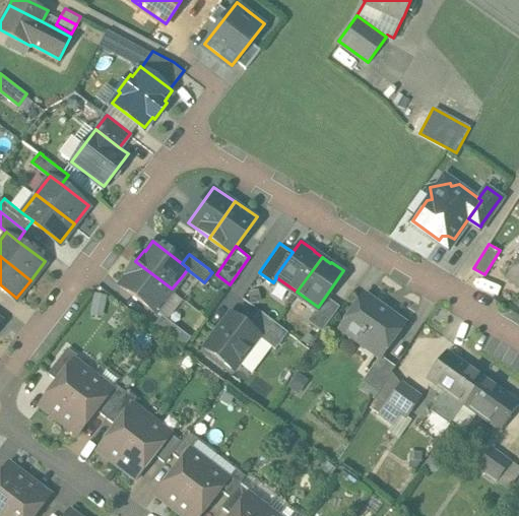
[(508,275),(518,283),(518,258),(507,275),(508,275)]
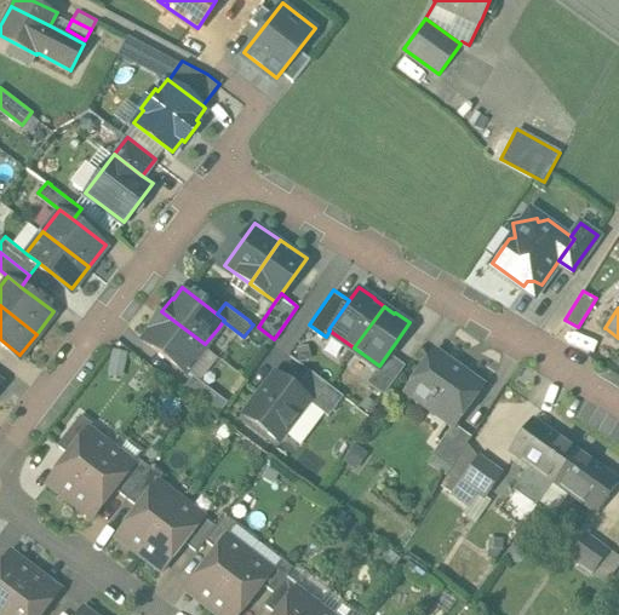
[(153,326),(152,328),(150,328),(144,338),(185,369),(205,344),(161,311),(152,325),(153,326)]
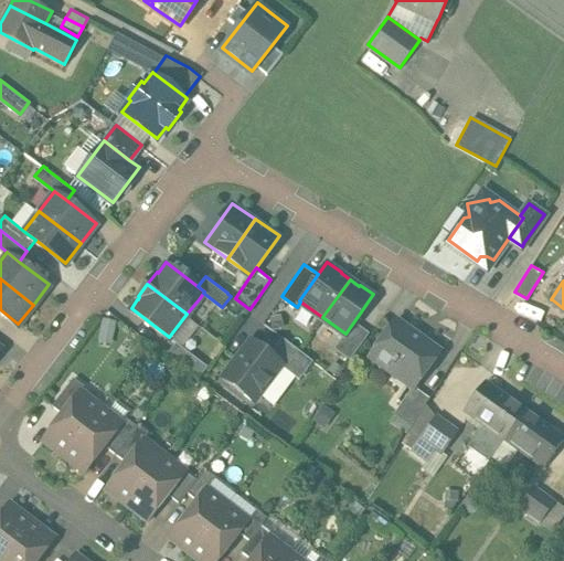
[(396,317),(370,355),(369,356),(370,356),(391,371),(396,364),(418,381),(442,349),(396,317)]
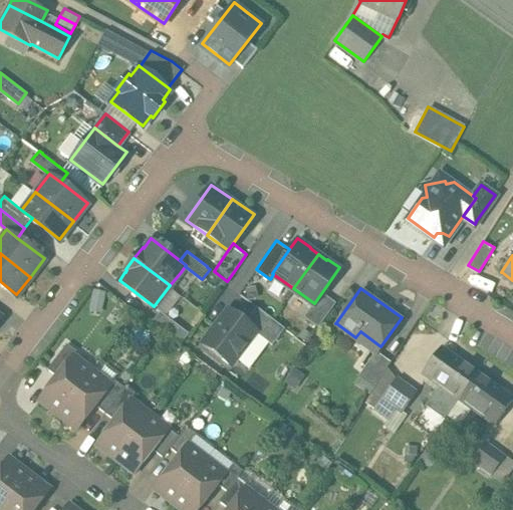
[(318,325),(332,306),(336,301),(322,291),(314,303),(312,303),(304,315),(318,325)]
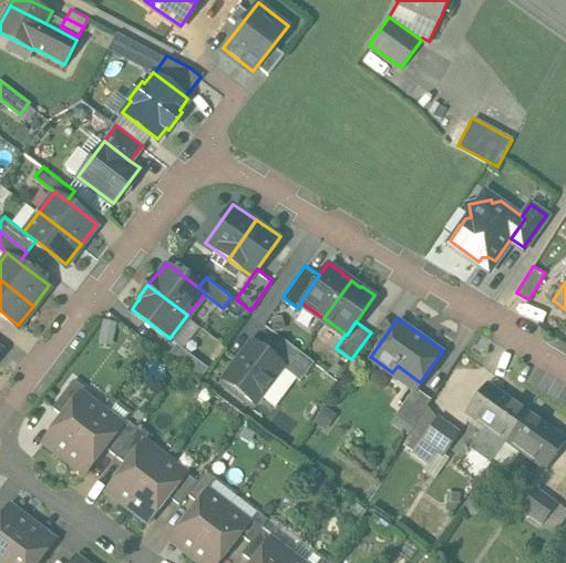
[(270,352),(271,354),(271,355),(284,364),(283,365),(284,365),(300,378),(315,360),(284,336),(270,352)]
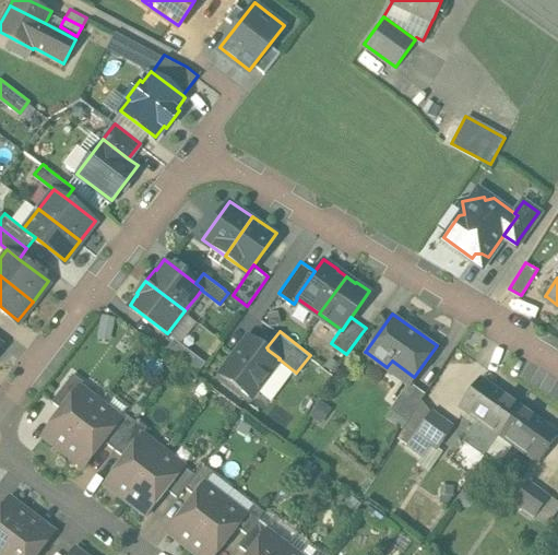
[(248,334),(244,341),(242,342),(221,372),(251,394),(280,358),(248,334)]
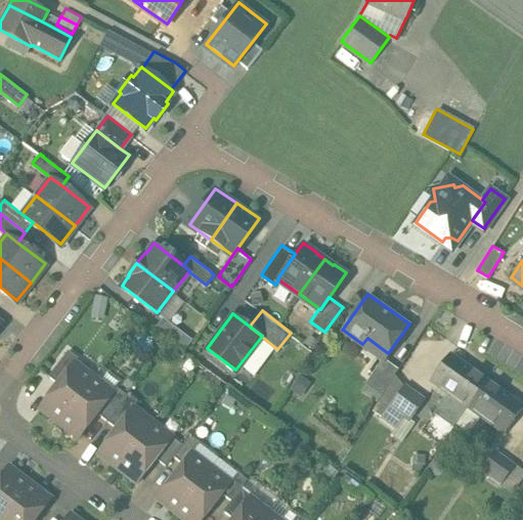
[(192,338),(185,333),(164,316),(156,327),(184,349),(192,338)]
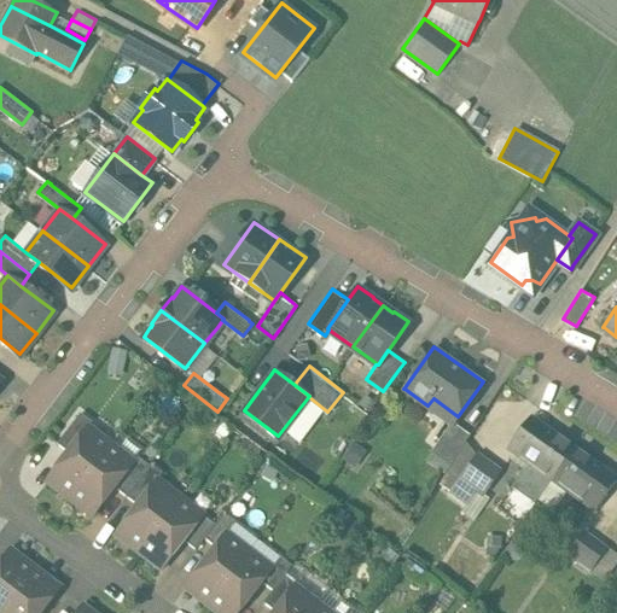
[(81,410),(58,442),(69,450),(88,426),(93,420),(81,410)]
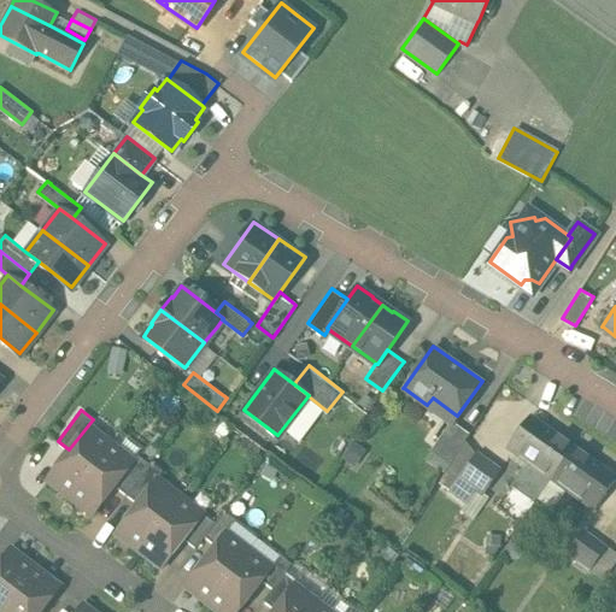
[(511,484),(516,487),(516,488),(534,500),(573,446),(531,416),(509,446),(528,460),(511,484)]
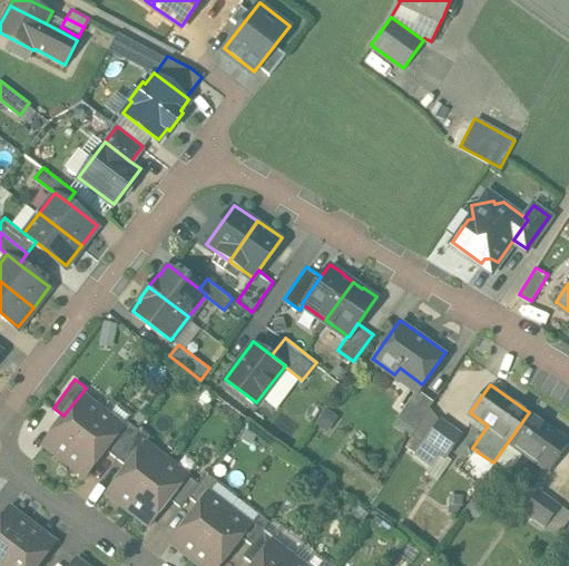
[(433,400),(431,398),(420,389),(418,391),(415,390),(398,415),(415,428),(433,400)]
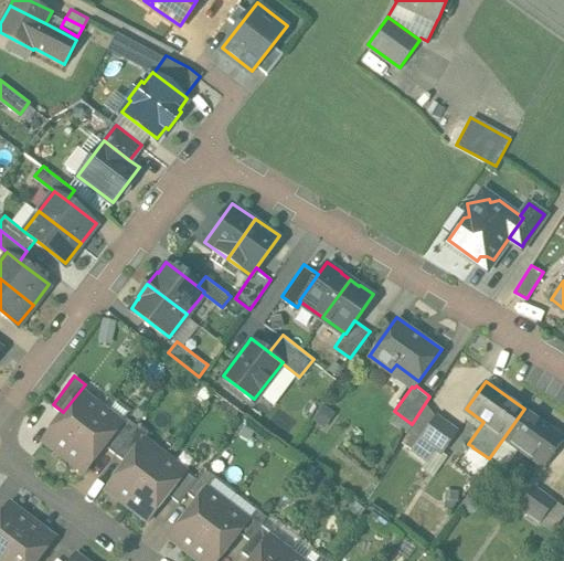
[(102,405),(81,390),(63,412),(43,438),(64,454),(102,405)]
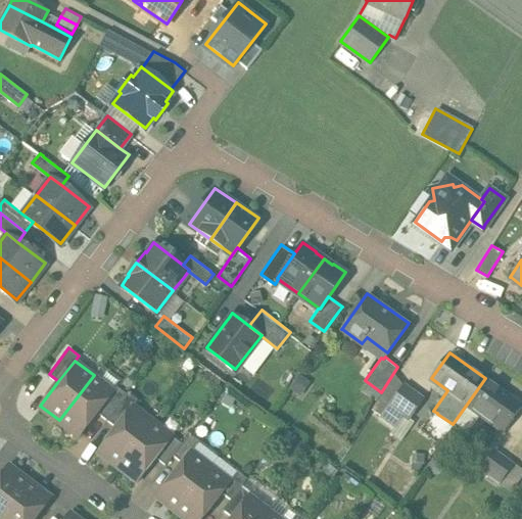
[(394,373),(390,379),(375,403),(375,410),(381,415),(402,385),(394,373)]
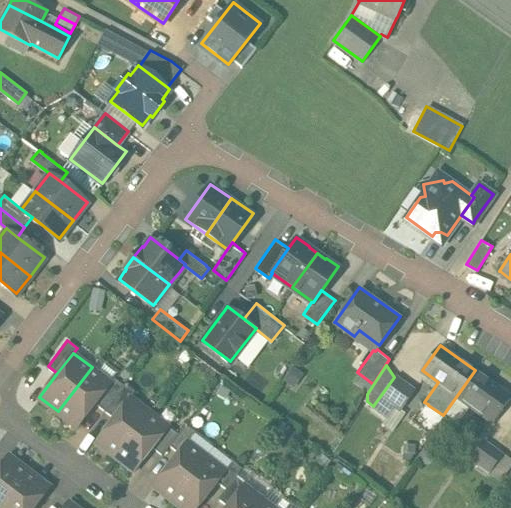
[(92,367),(58,411),(77,426),(95,402),(111,381),(92,367)]
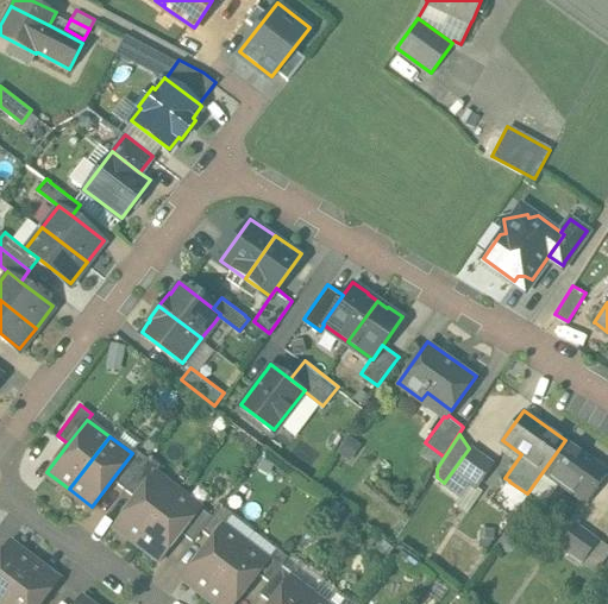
[(544,471),(583,498),(587,501),(607,472),(607,470),(565,440),(544,471)]
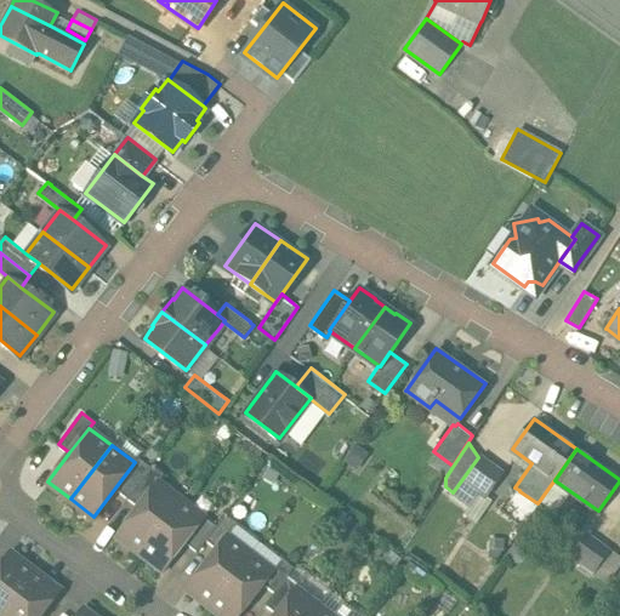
[(504,472),(499,468),(479,455),(464,478),(488,495),(504,472)]
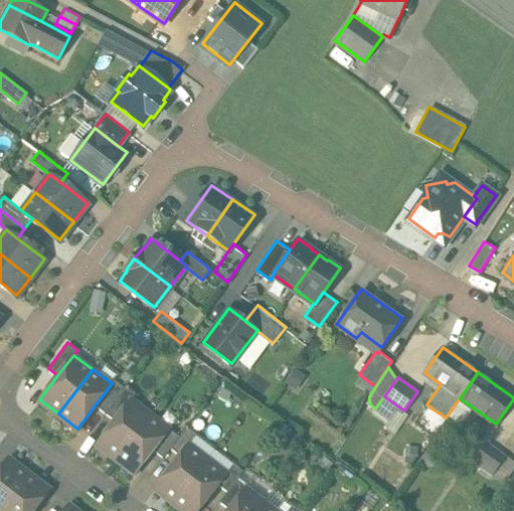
[(115,379),(112,383),(96,404),(106,411),(125,386),(115,379)]
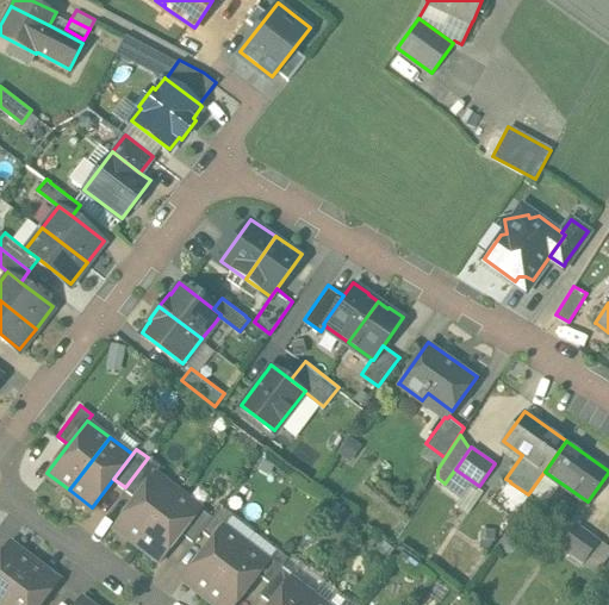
[(148,457),(125,487),(137,497),(155,473),(161,465),(149,456),(148,457)]
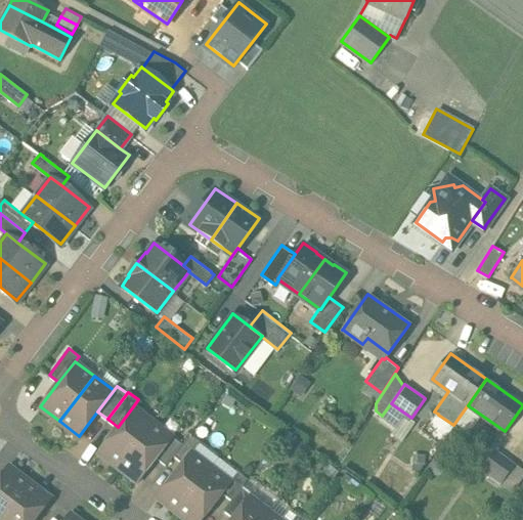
[(404,414),(394,405),(393,405),(390,403),(382,416),(396,425),(404,414)]
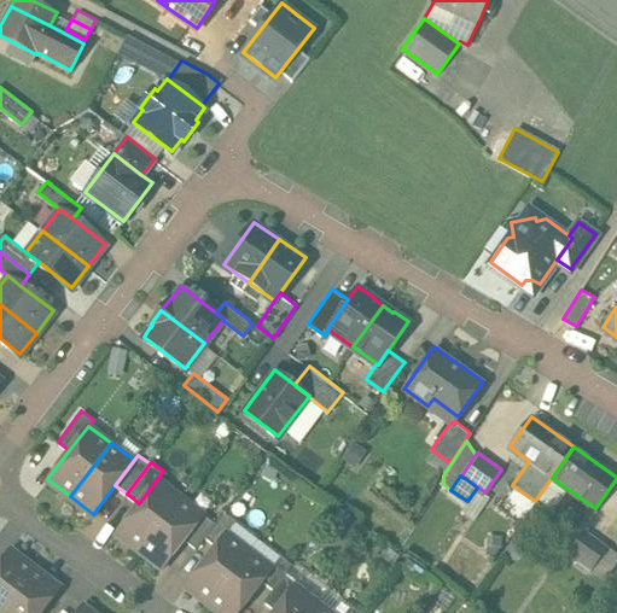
[(157,479),(139,503),(116,532),(139,549),(180,496),(157,479)]
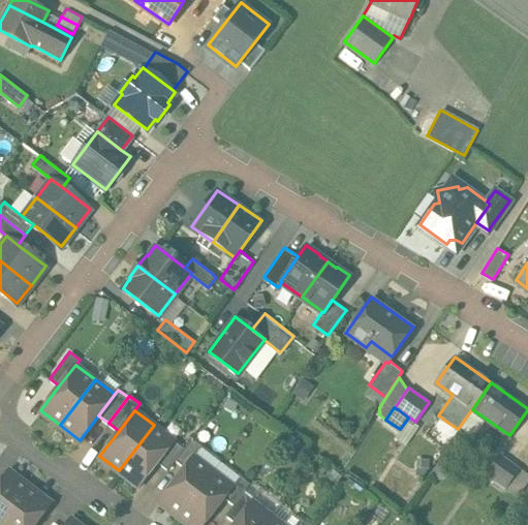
[(154,425),(119,470),(138,486),(158,461),(174,440),(154,425)]
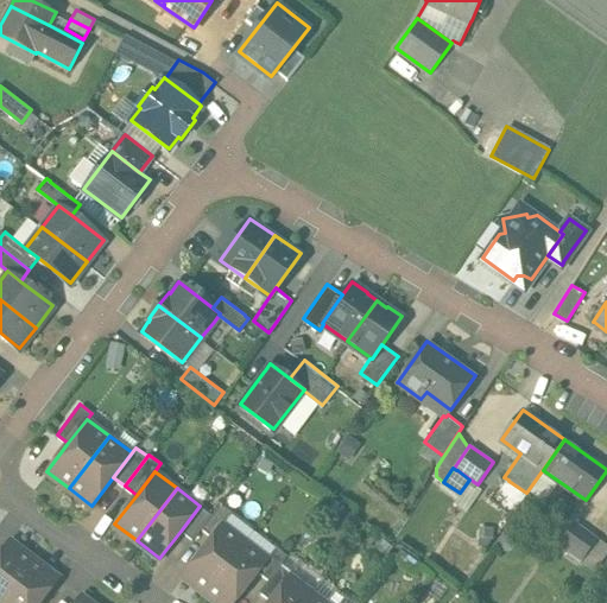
[(213,535),(222,522),(232,512),(220,502),(212,514),(201,527),(213,535)]
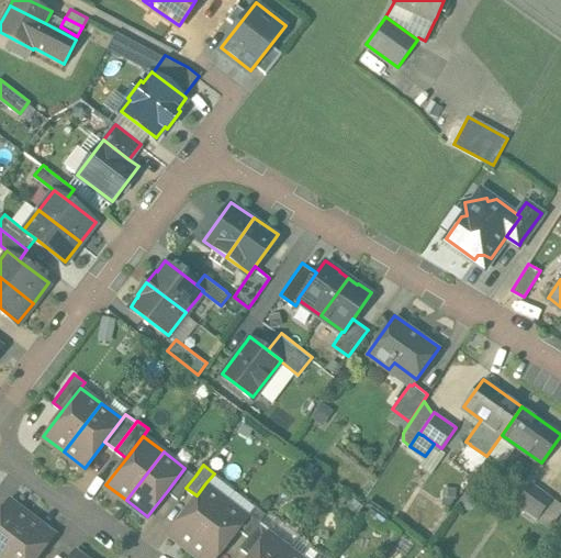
[(186,488),(195,476),(184,468),(168,490),(178,498),(186,488)]
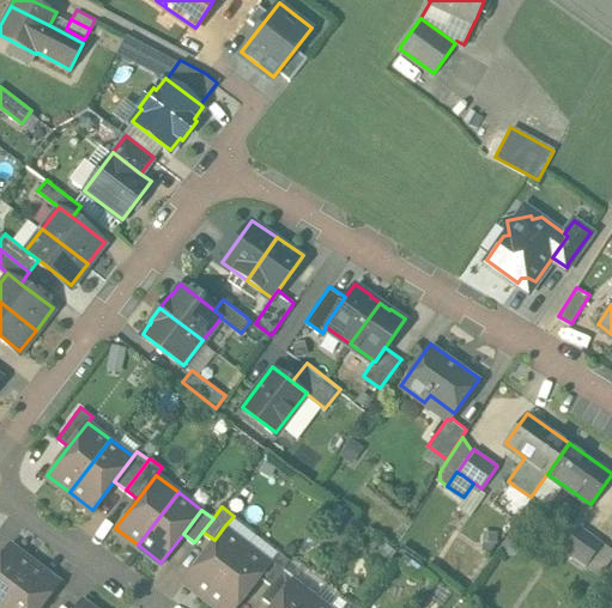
[(580,526),(567,543),(567,545),(564,547),(587,564),(601,542),(603,541),(580,526)]
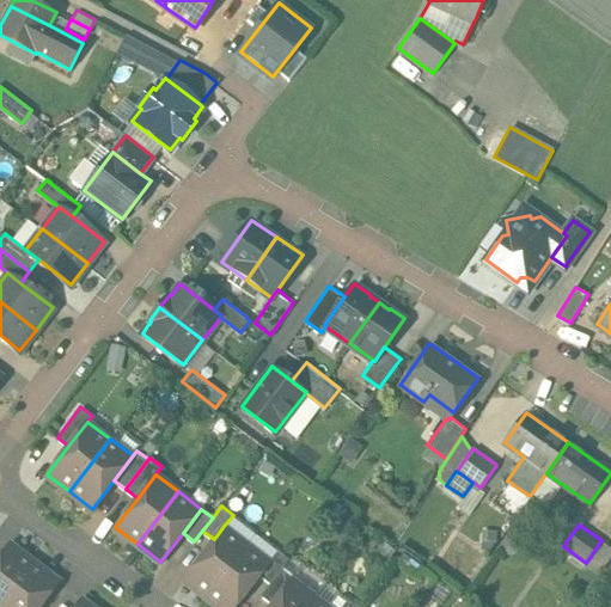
[(183,580),(206,596),(246,544),(224,526),(214,539),(183,580)]
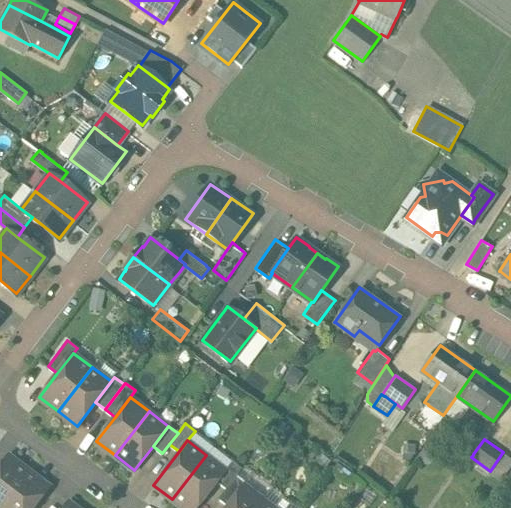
[(510,457),(503,452),(502,454),(502,455),(490,471),(501,478),(510,464),(510,457)]
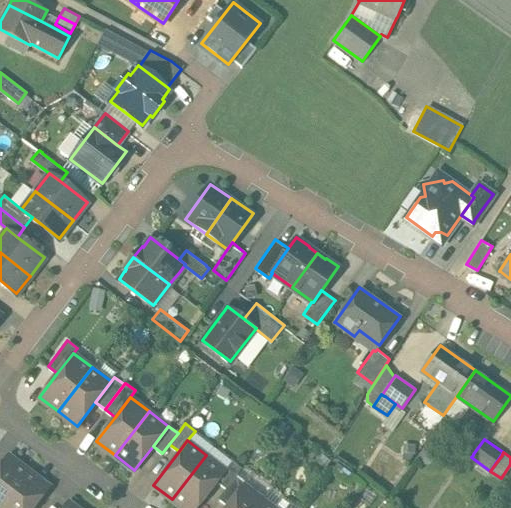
[(0,506),(29,470),(9,454),(0,466),(0,506)]
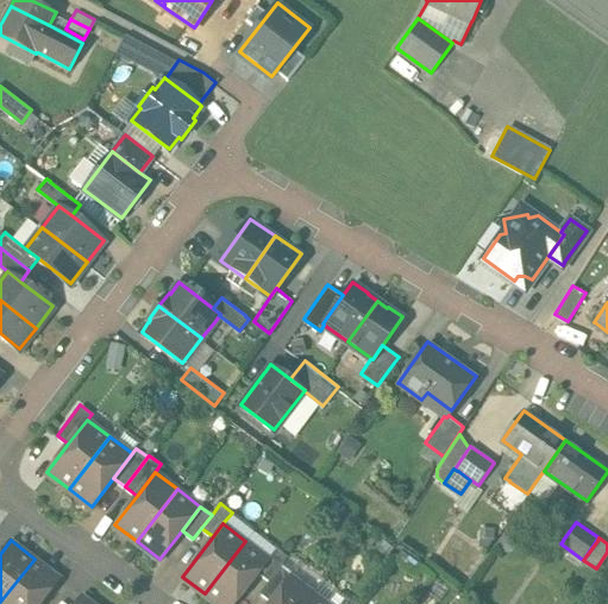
[(268,558),(245,541),(205,593),(218,603),(232,603),(258,571),(268,558)]
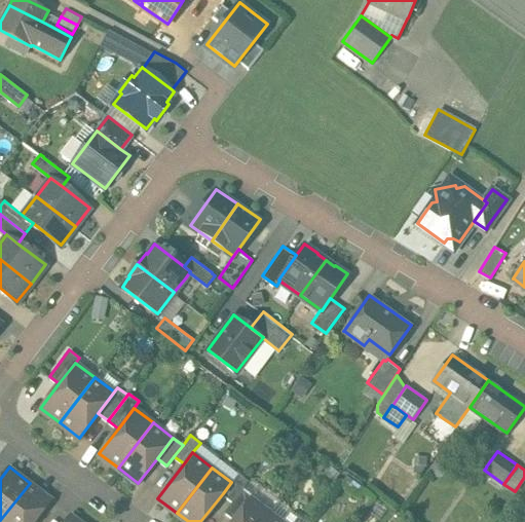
[(223,493),(232,500),(244,486),(249,480),(238,473),(231,482),(223,493)]
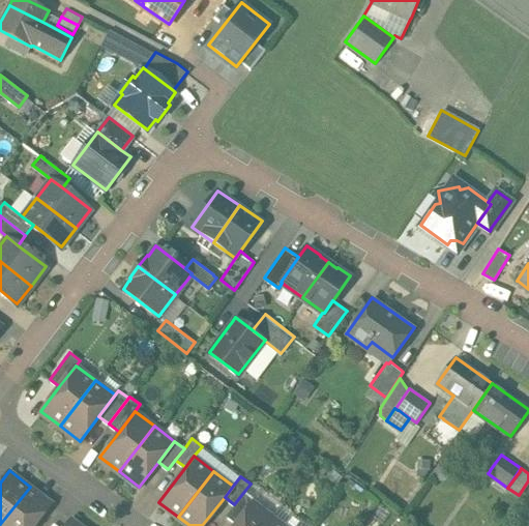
[(0,524),(0,525),(33,525),(52,504),(30,487),(0,524)]
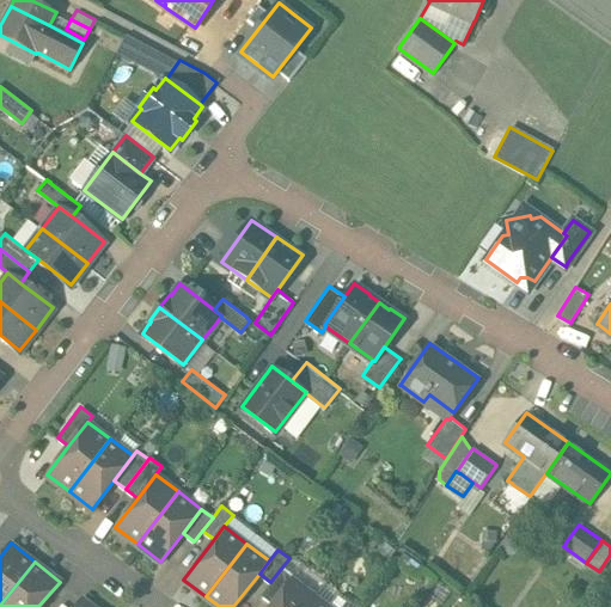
[(295,575),(283,565),(270,582),(262,594),(274,604),(292,578),(295,575)]
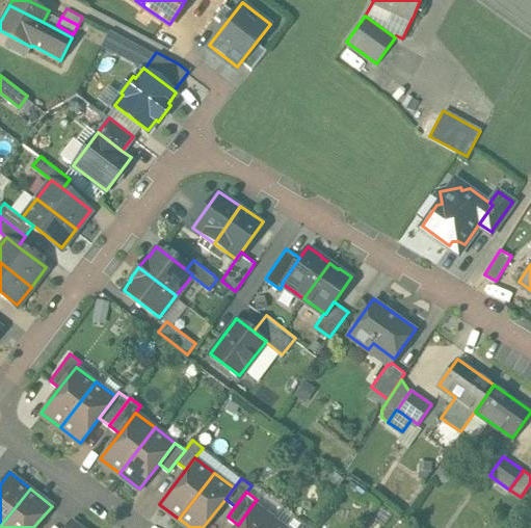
[(254,503),(238,525),(235,527),(266,527),(273,519),(254,503)]
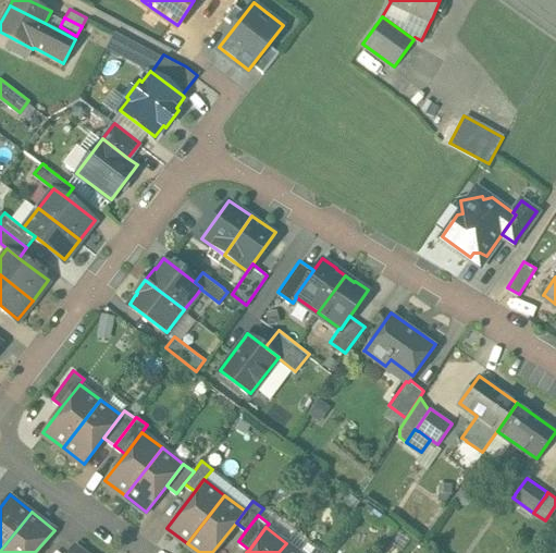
[(299,552),(286,543),(279,552),(299,552)]
